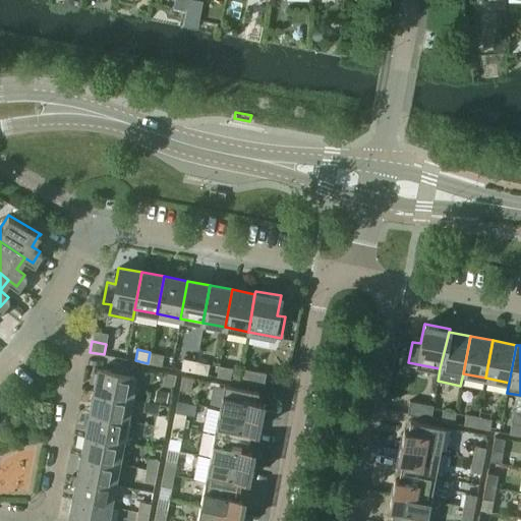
[(161,365),(163,354),(150,352),(148,363),(161,365)]
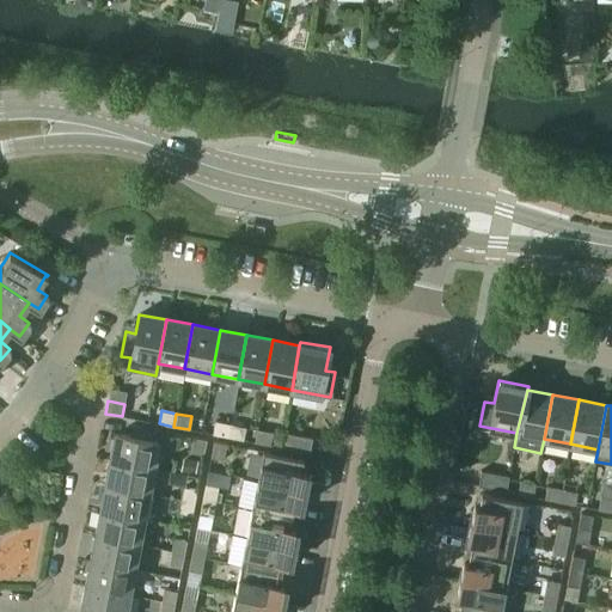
[(227,436),(230,424),(215,421),(213,434),(227,436)]
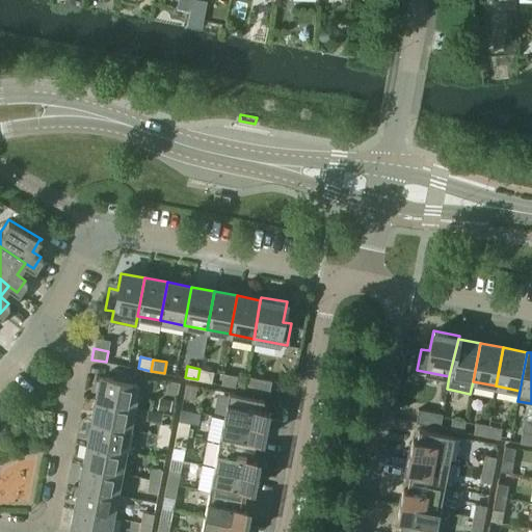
[(211,382),(213,371),(200,369),(197,379),(211,382)]
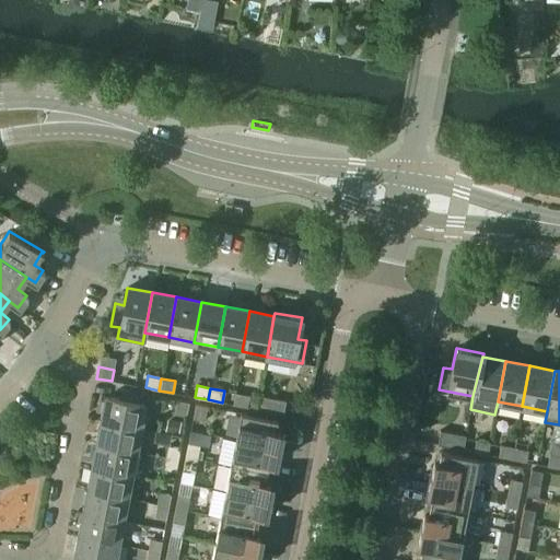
[(248,396),(234,393),(233,405),(247,407),(248,396)]
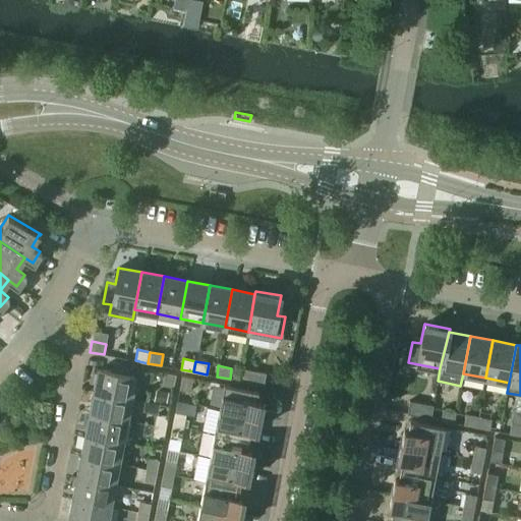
[(264,386),(266,372),(241,368),(239,381),(264,386)]
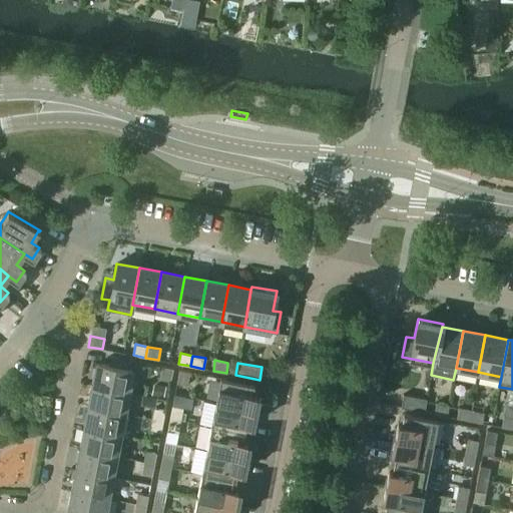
[(132,370),(97,364),(93,386),(127,392),(132,370)]
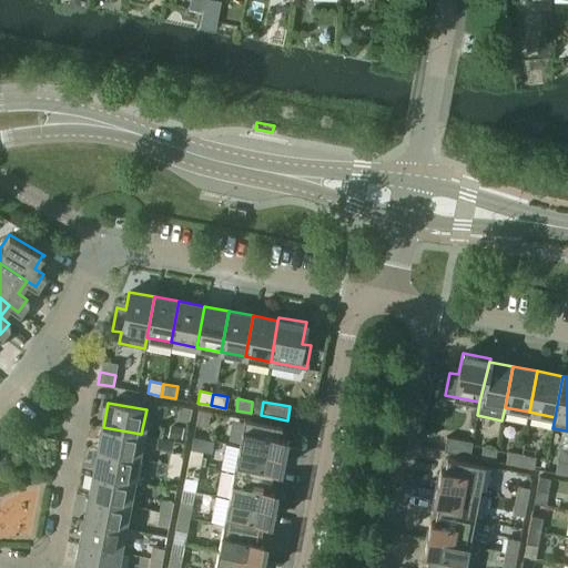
[(191,408),(180,406),(176,419),(189,422),(191,408)]
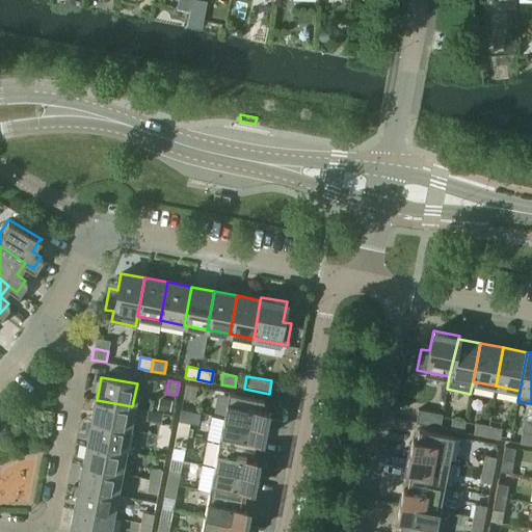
[(194,399),(196,386),(185,383),(183,397),(194,399)]
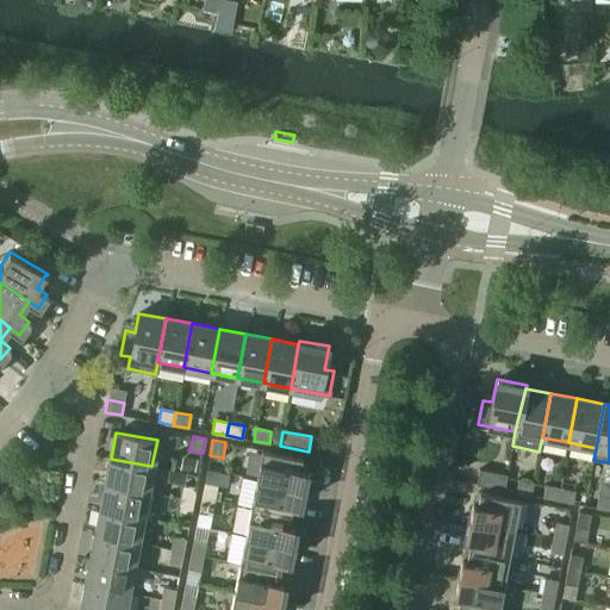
[(300,468),(302,458),(262,449),(256,479),(300,489),(304,470),(300,468)]
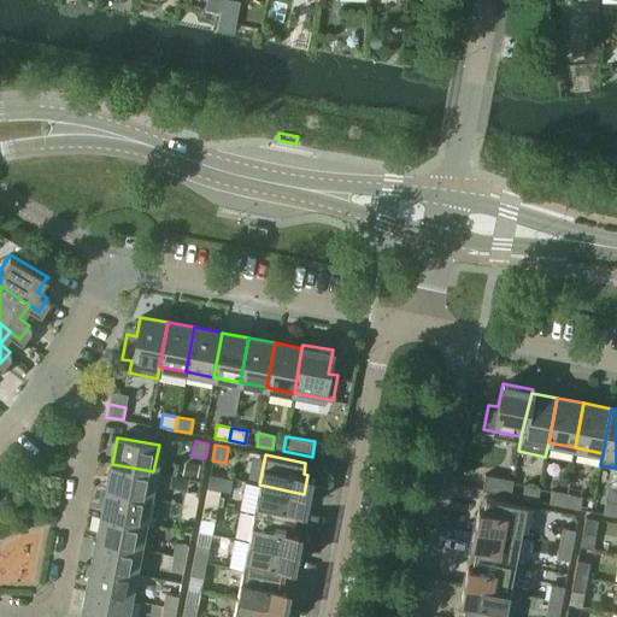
[(148,498),(153,471),(112,464),(107,489),(148,498)]
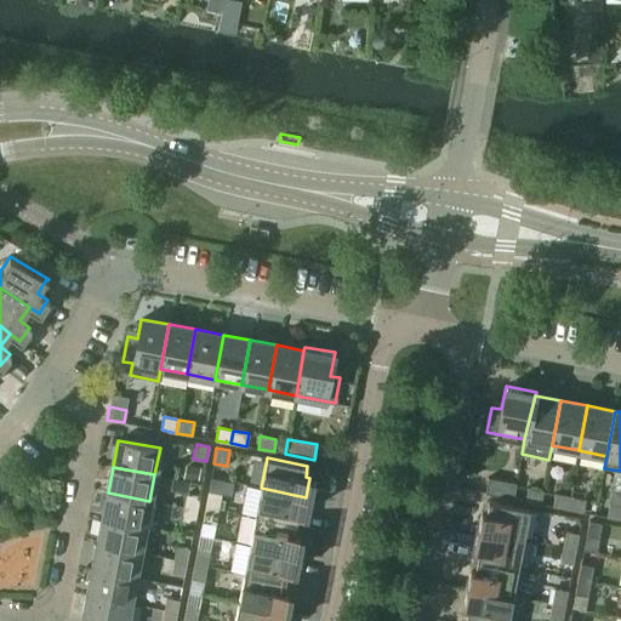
[(513,499),(516,485),(488,480),(484,493),(513,499)]
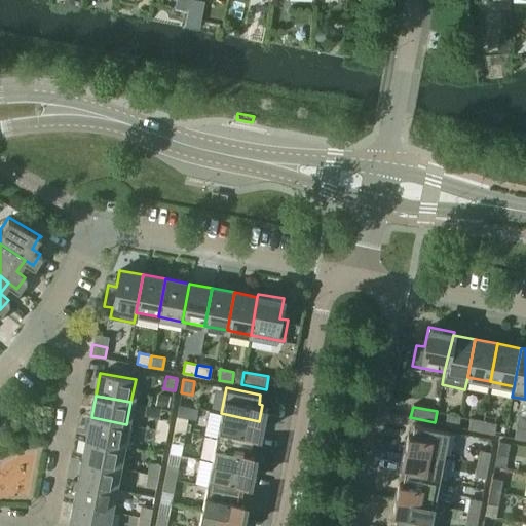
[(257,436),(259,421),(221,413),(216,438),(251,445),(253,436),(257,436)]
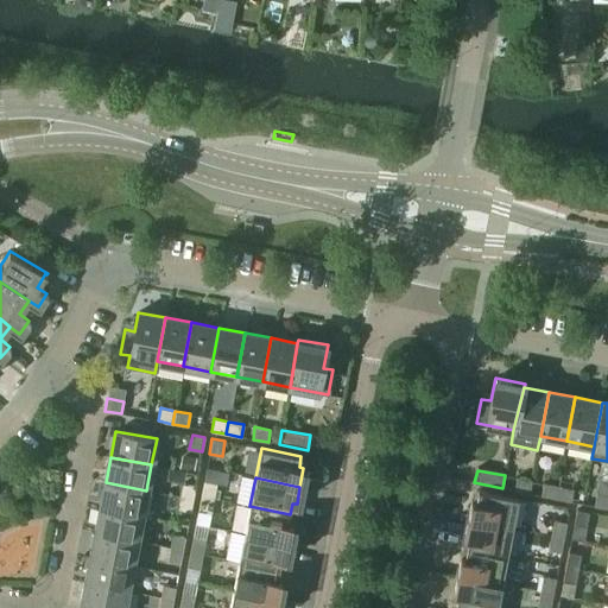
[(529,493),(531,480),(517,477),(514,491),(529,493)]
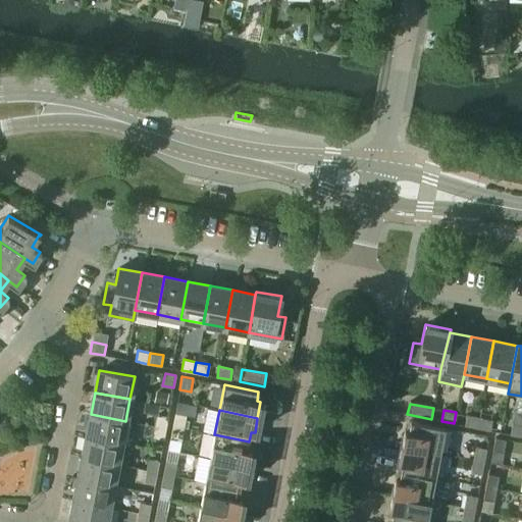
[(184,428),(186,415),(175,413),(172,426),(184,428)]
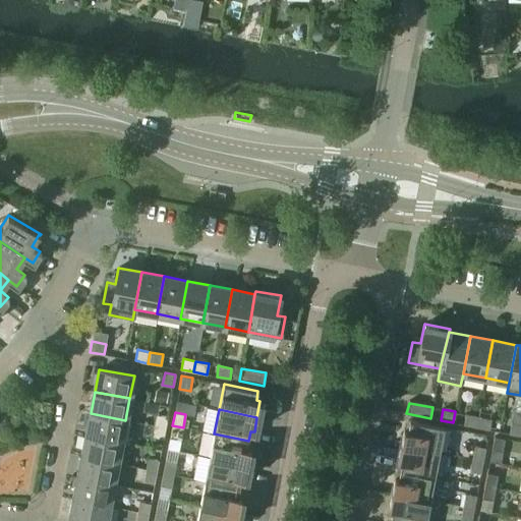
[(121,442),(125,420),(91,413),(85,435),(121,442)]
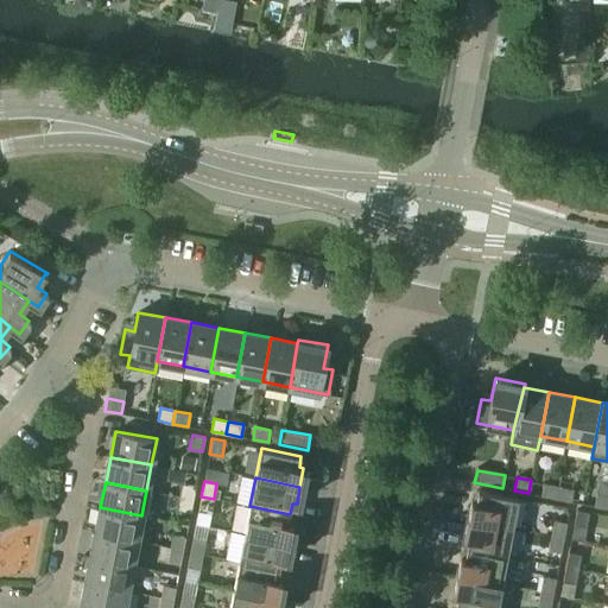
[(556,499),(558,486),(543,482),(540,495),(556,499)]
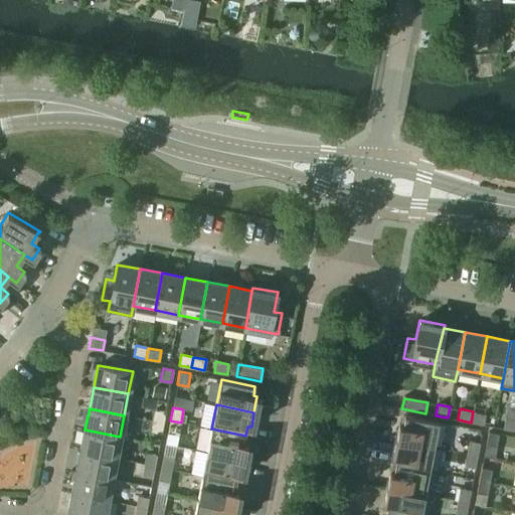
[(163,422),(165,411),(155,409),(152,420),(163,422)]
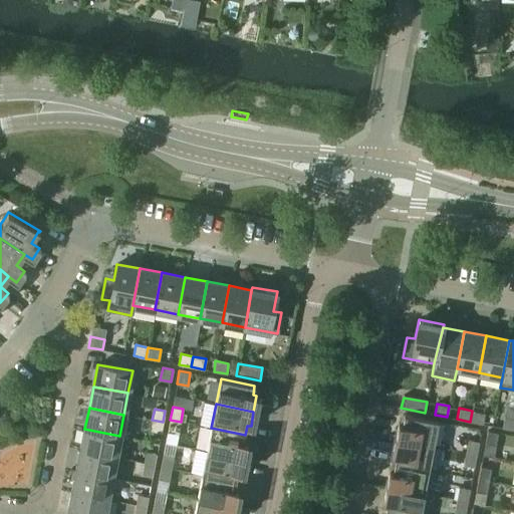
[(483,424),(485,413),(472,411),(470,422),(483,424)]
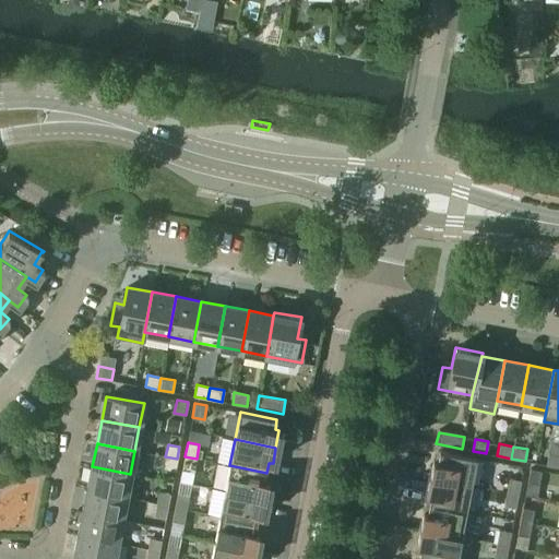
[(471,485),(476,458),(439,451),(437,461),(433,460),(430,477),(471,485)]
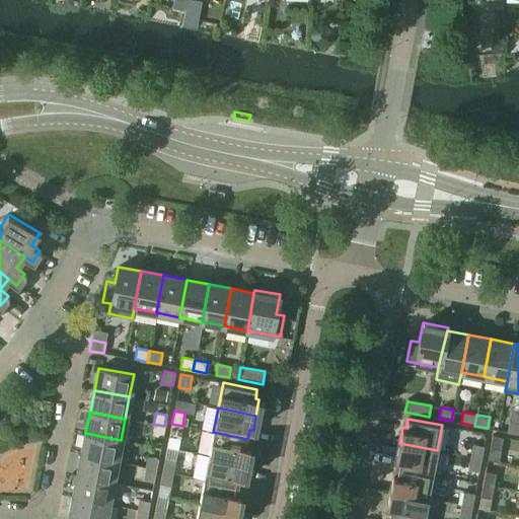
[(518,434),(518,423),(509,421),(507,432),(518,434)]
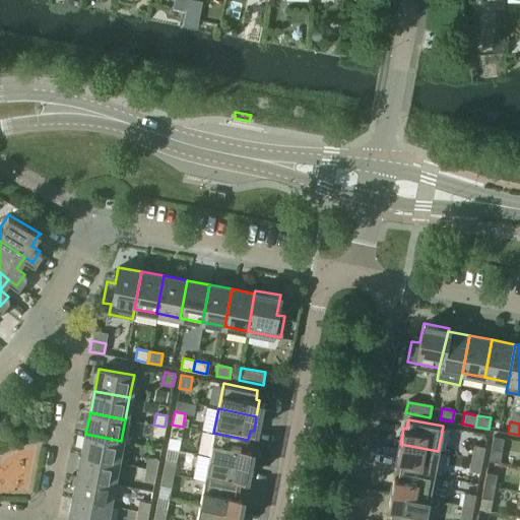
[(163,438),(165,427),(153,425),(151,436),(163,438)]
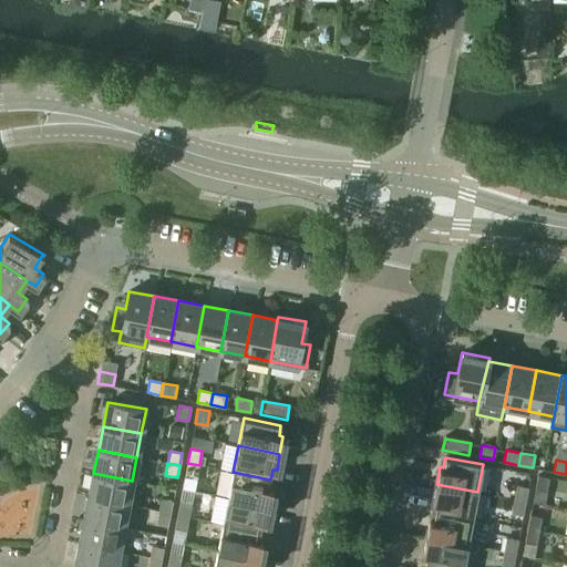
[(196,478),(199,465),(187,463),(185,476),(196,478)]
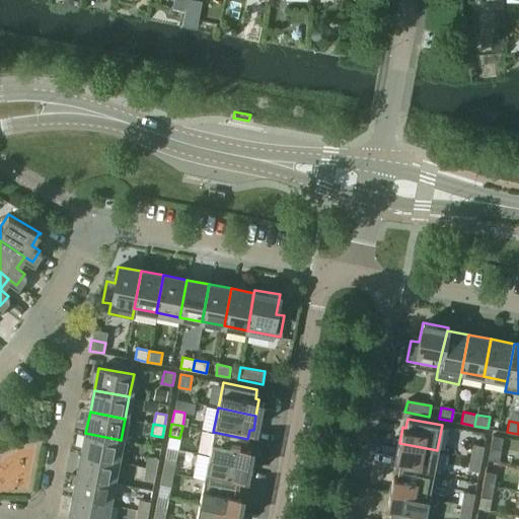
[(245,446),(247,439),(213,432),(208,456),(246,463),(249,447),(245,446)]
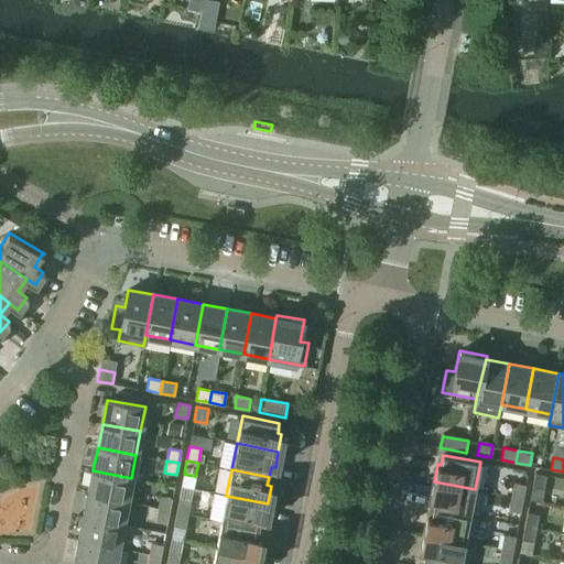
[(141,480),(131,478),(93,470),(88,495),(127,501),(137,503),(141,480)]
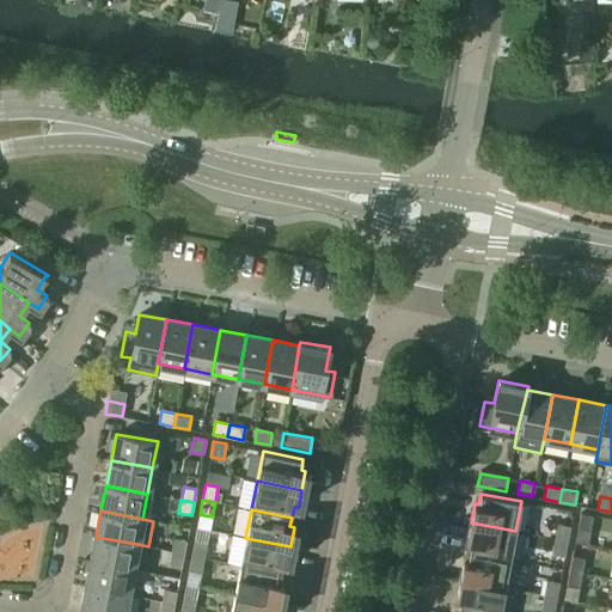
[(589,531),(593,515),(580,513),(577,528),(589,531)]
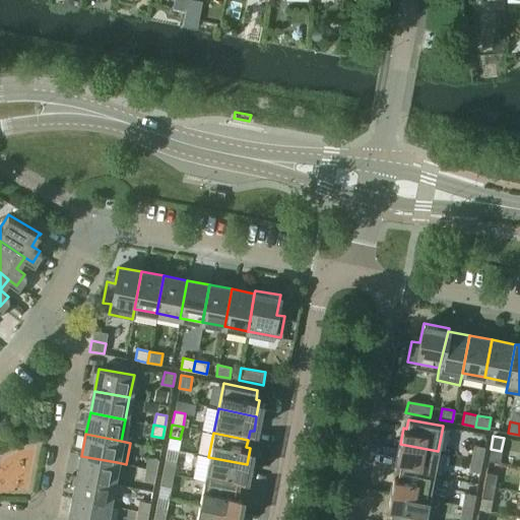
[(434,475),(438,451),(400,444),(397,459),(401,460),(399,468),(434,475)]
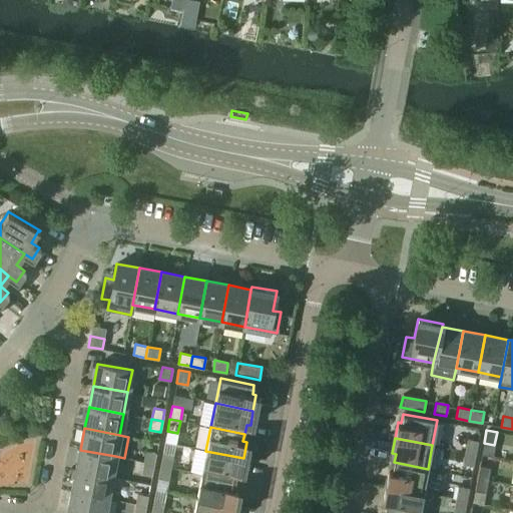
[(476,454),(478,441),(467,439),(465,451),(476,454)]
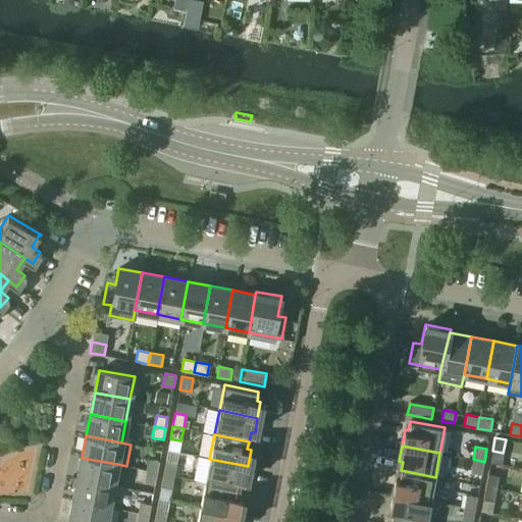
[(113,485),(117,464),(82,458),(77,479),(113,485)]
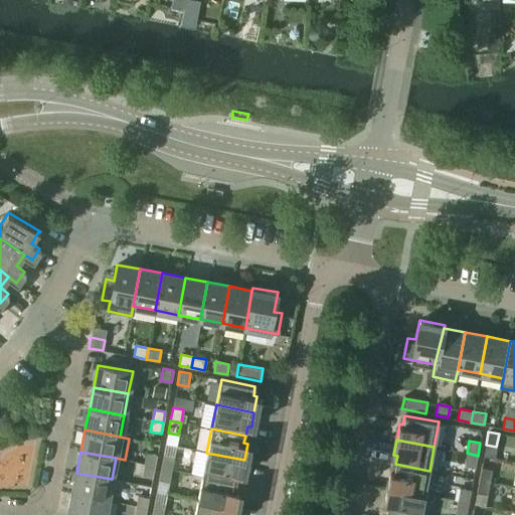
[(155,466),(157,455),(146,453),(144,464),(155,466)]
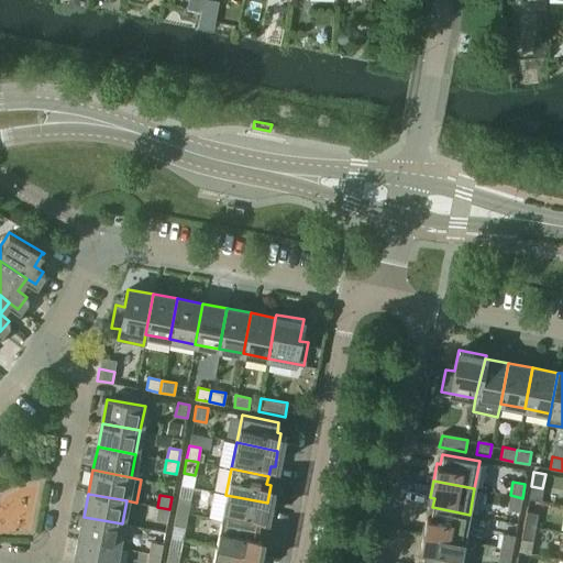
[(264,518),(267,503),(225,495),(221,520),(258,528),(261,518),(264,518)]
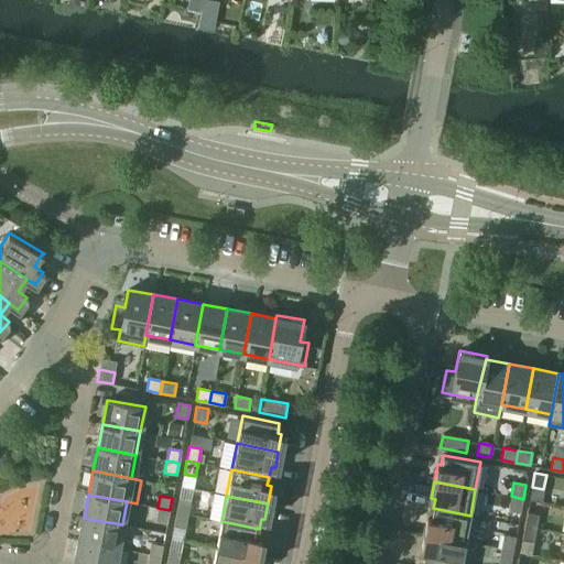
[(520,512),(523,499),(511,496),(508,510),(520,512)]
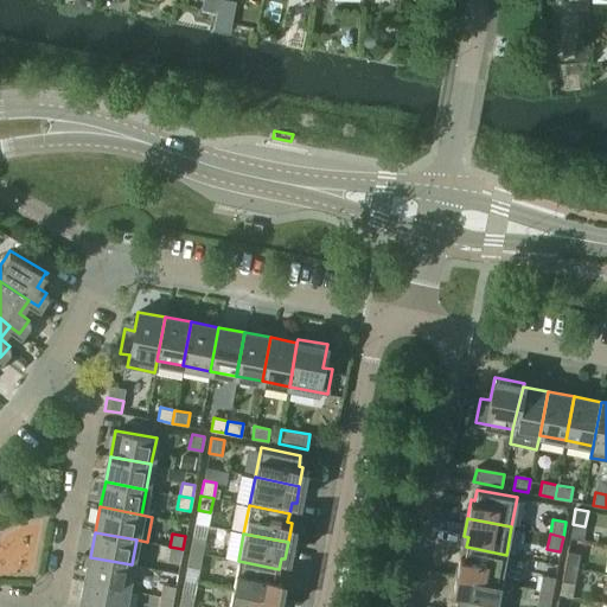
[(203,554),(205,538),(192,536),(190,551),(203,554)]
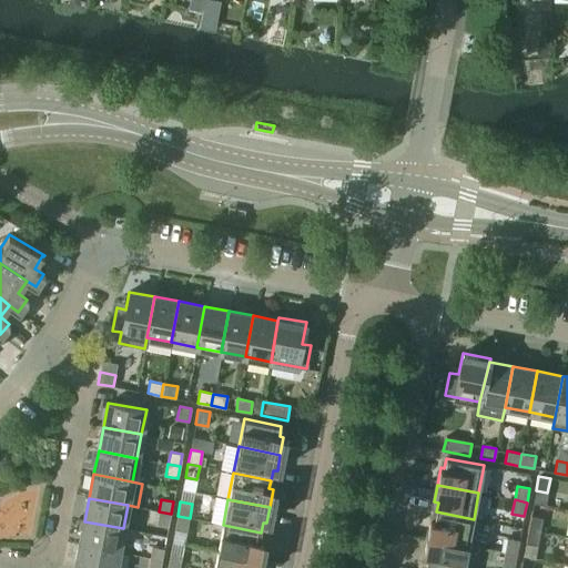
[(169,526),(171,514),(159,511),(156,523),(169,526)]
